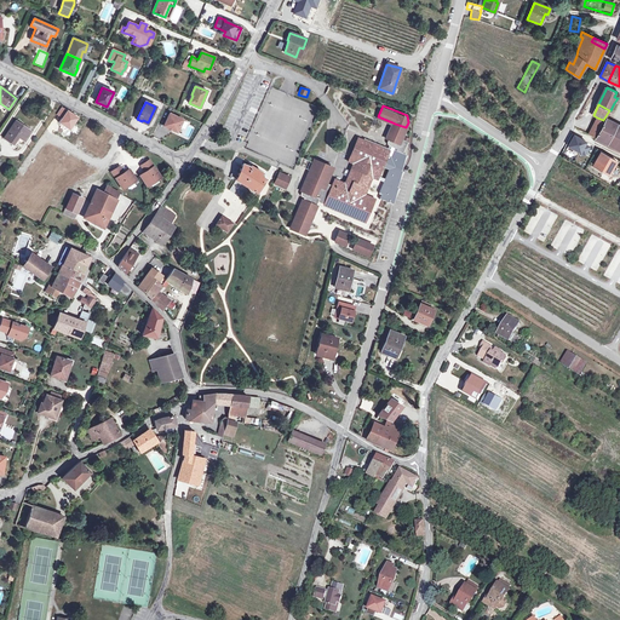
[(168,114),(162,126),(176,132),(182,120),(168,114)]
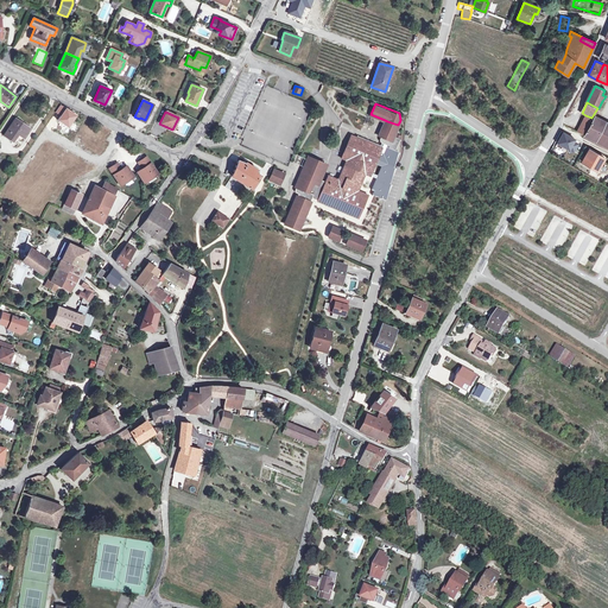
[(586,115),(582,122),(588,126),(591,118),(586,115)]
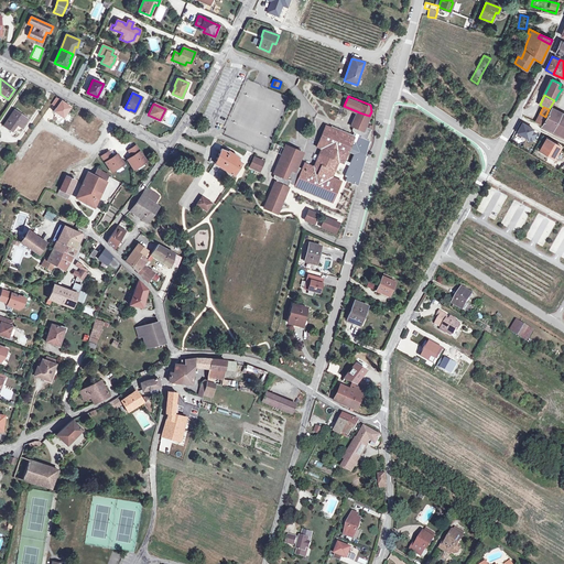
[(563,116),(551,109),(542,126),(563,136),(563,116)]
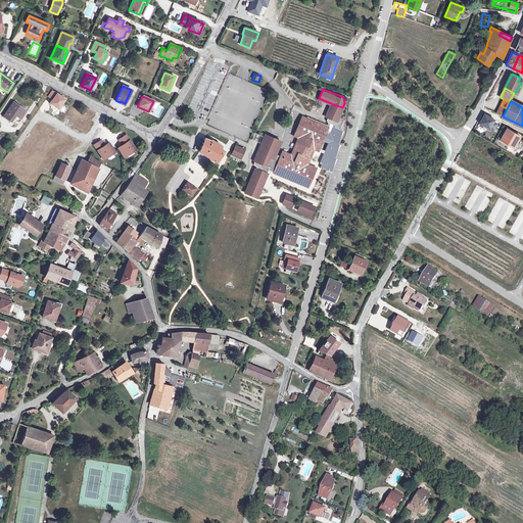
[(26,110),(13,102),(3,116),(11,122),(15,114),(20,119),(26,110)]
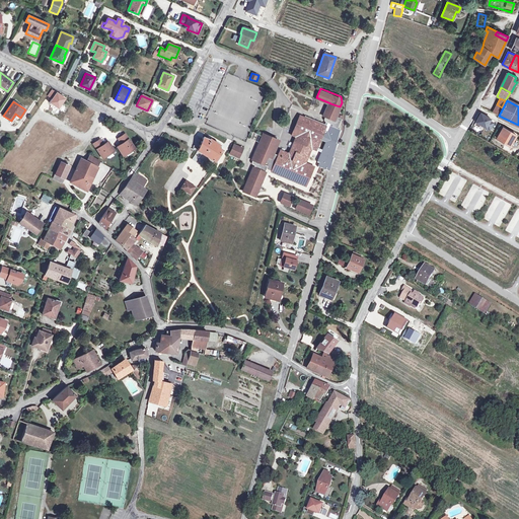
[(322,117),(324,118),(330,103),(328,102),(322,117)]
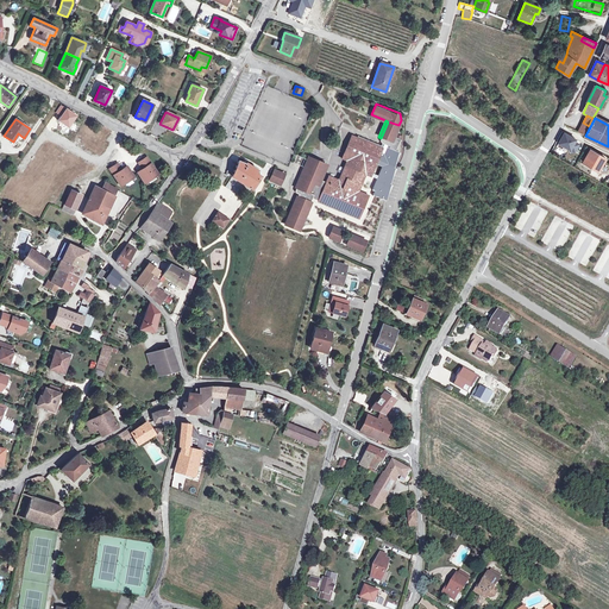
[(357,138),(351,136),(341,158),(347,161),(338,181),(328,176),(325,183),(319,181),(326,164),(320,162),(319,164),(314,162),(314,159),(308,157),(300,177),(295,188),(295,190),(296,194),(297,194),(284,225),(297,231),(302,219),(300,218),(302,213),(305,214),(312,198),(319,200),(318,202),(358,219),(368,195),(362,193),(355,190),(357,186),(359,187),(365,175),(370,176),(370,175),(375,164),(382,167),(377,179),(375,182),(372,190),(375,190),(372,195),(384,200),(387,194),(388,189),(394,168),(391,167),(397,151),(395,151),(400,140),(394,137),(399,125),(388,121),(381,138),(380,139),(380,140),(380,142),(381,143),(383,144),(383,146),(382,149),(357,138)]
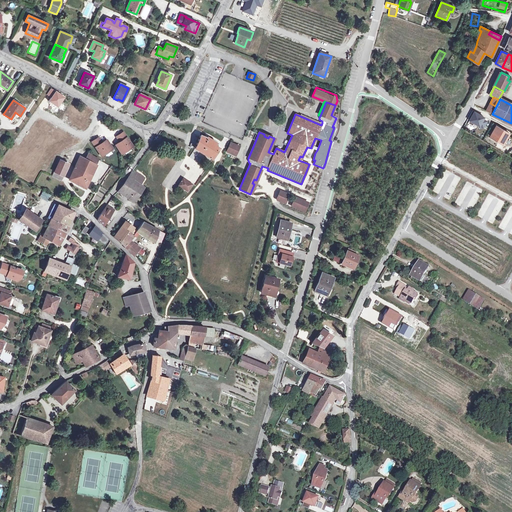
[(492,113),(495,106),(490,103),(486,111),(492,113)]
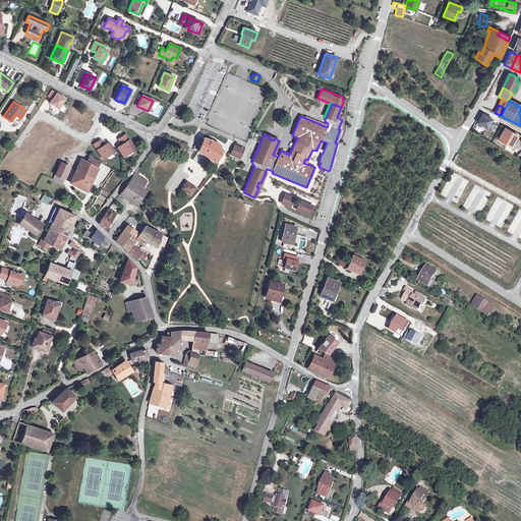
[(493,119),(482,113),(476,125),(480,127),(482,124),(491,129),(495,123),(491,121),(493,119)]
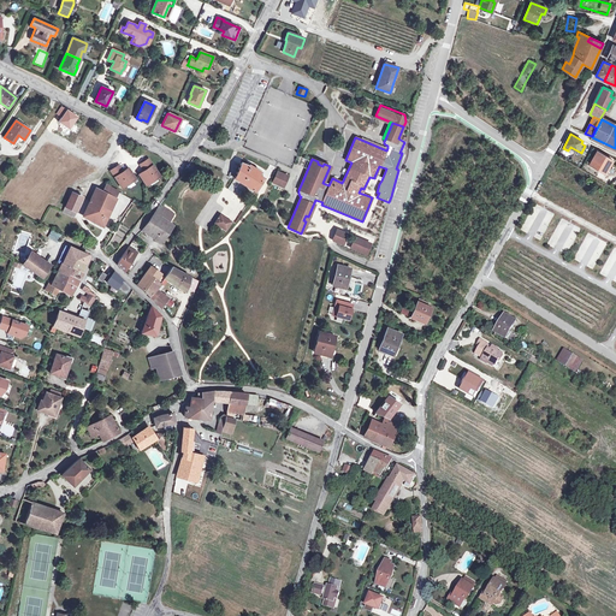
[(362,137),(361,140),(386,150),(388,148),(362,137)]
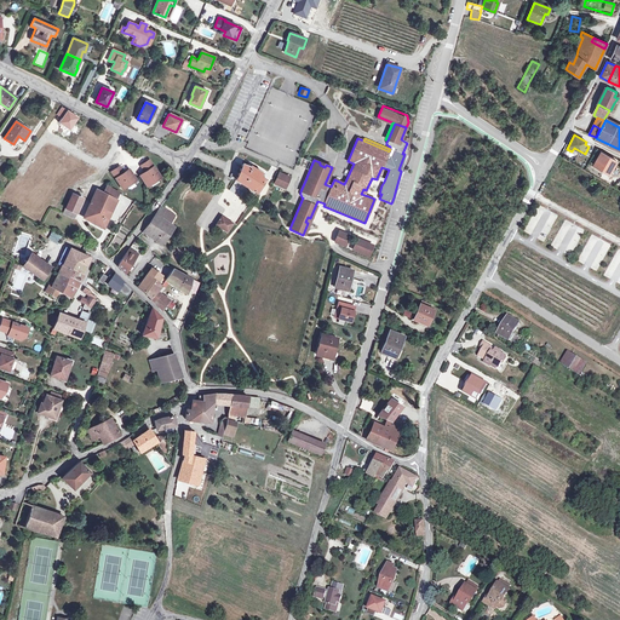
[(616,160),(601,151),(593,166),(600,170),(601,168),(609,173),(616,160)]
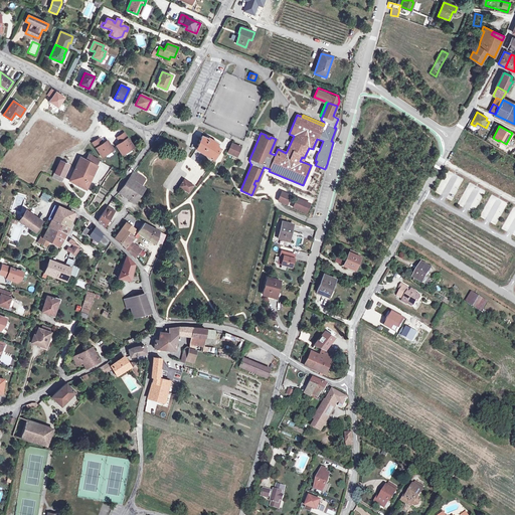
[(122,142),(116,146),(122,153),(132,146),(123,133),(117,138),(119,141),(121,140),(122,142)]
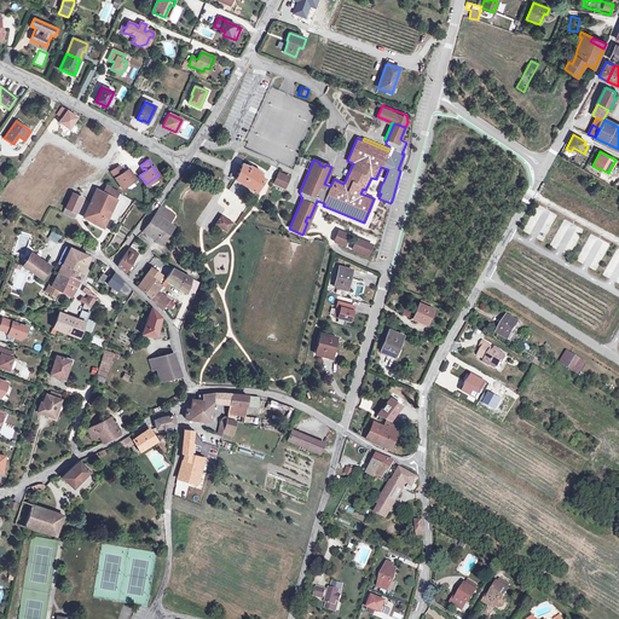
[(249,167),(241,165),(236,180),(256,192),(262,183),(264,184),(266,180),(260,177),(261,173),(250,166),(249,167)]
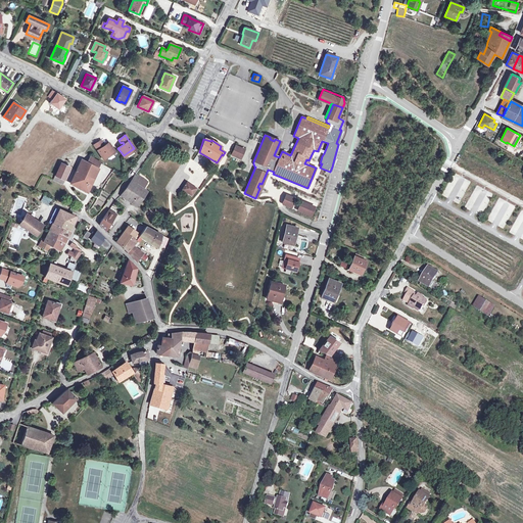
[(102,158),(113,151),(107,143),(102,147),(101,145),(102,144),(100,141),(93,145),(102,158)]
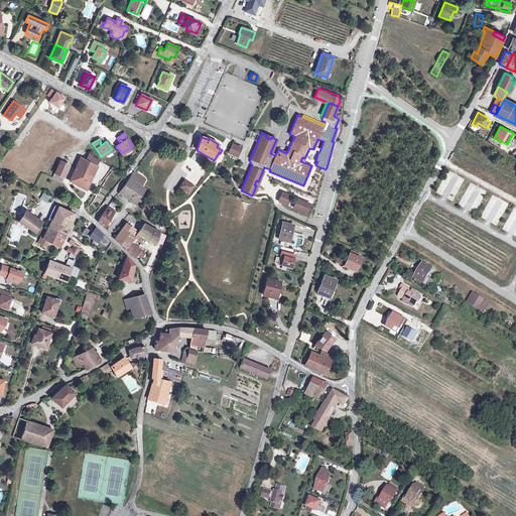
[(232,144),(228,152),(237,156),(240,148),(232,144)]
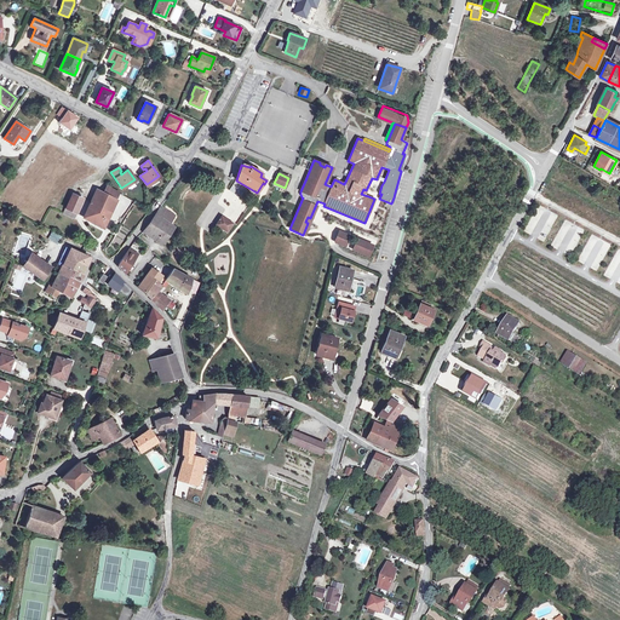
[(384,182),(377,178),(377,179),(372,178),(366,190),(363,189),(361,194),(368,196),(374,183),(382,185),(384,182)]
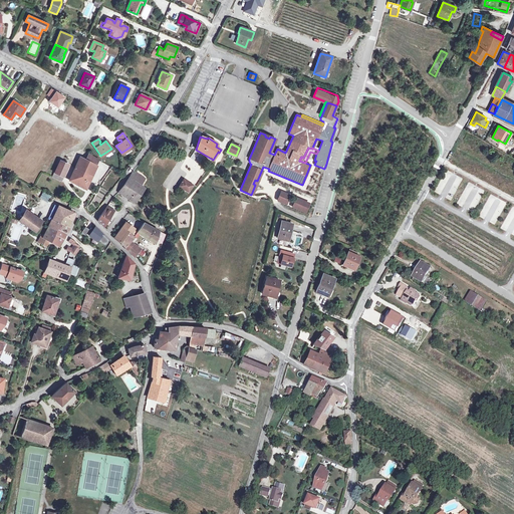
[(88,155),(85,160),(96,166),(98,161),(88,155)]
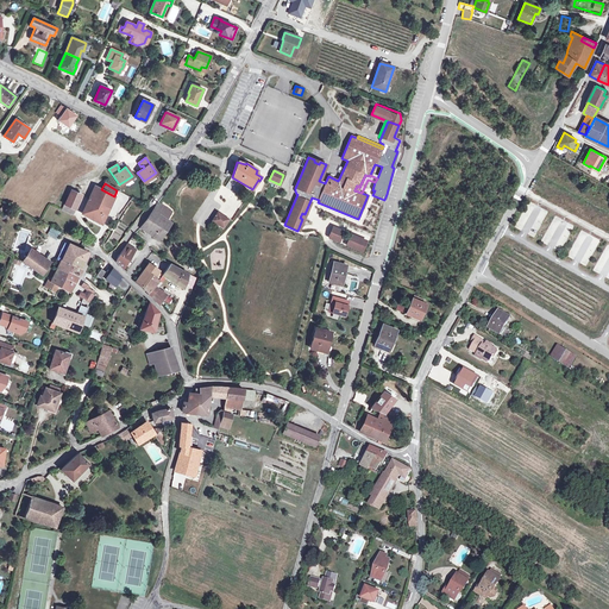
[(101,189),(94,186),(82,214),(101,224),(114,196),(101,189)]
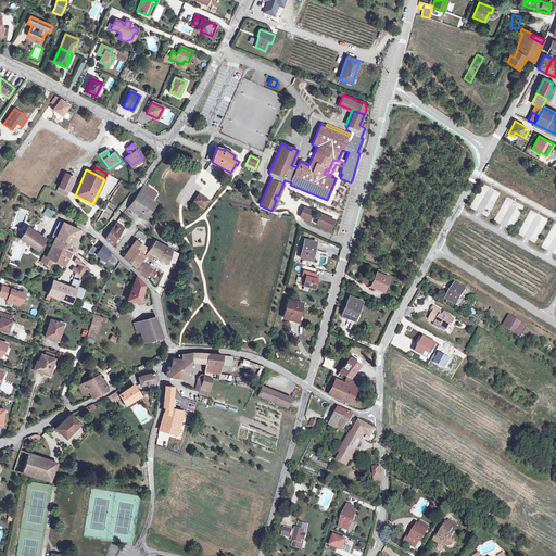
[(65,174),(59,187),(68,191),(74,178),(65,174)]
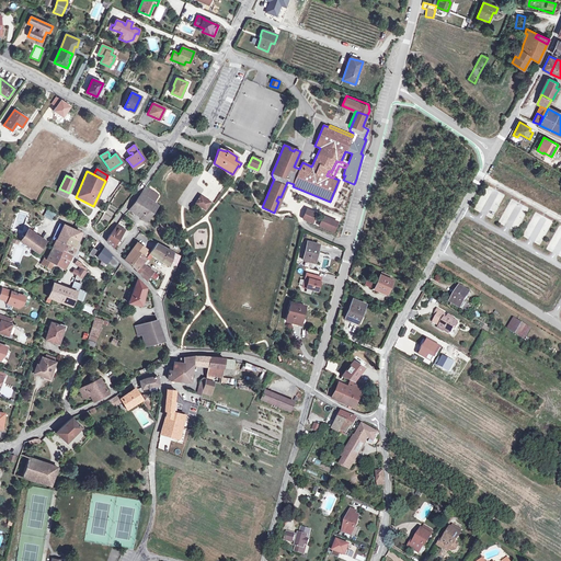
[(140,195),(129,209),(147,221),(158,205),(153,203),(158,195),(146,186),(139,194),(140,195)]
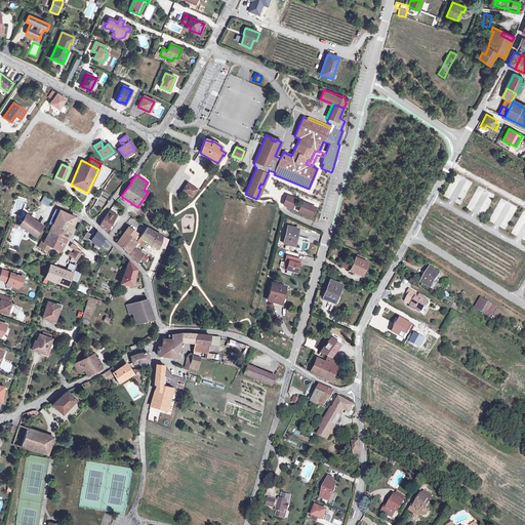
[(197,189),(188,184),(183,191),(192,196),(197,189)]
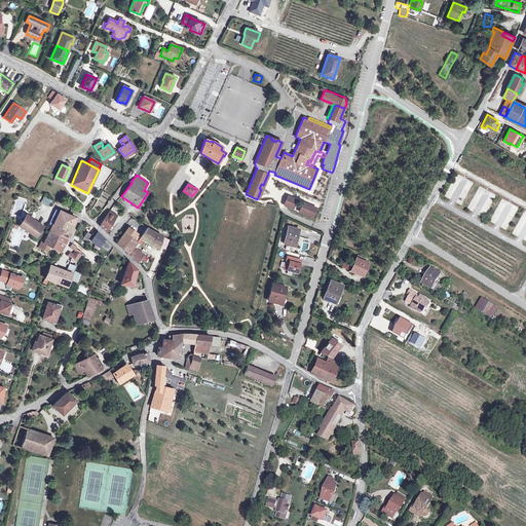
[(296,200),(287,196),(284,205),(292,209),(296,200)]
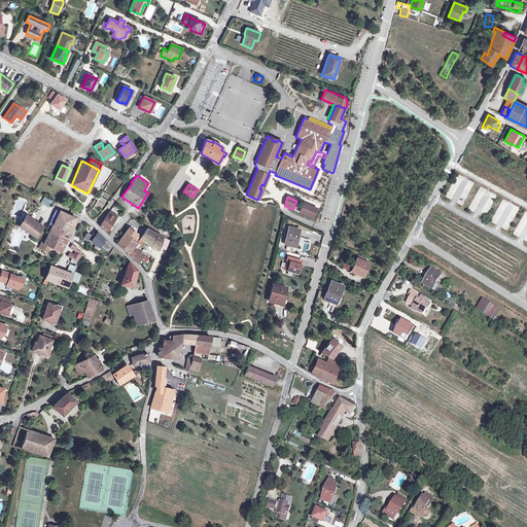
[(316,209),(303,203),(300,212),(312,217),(316,209)]
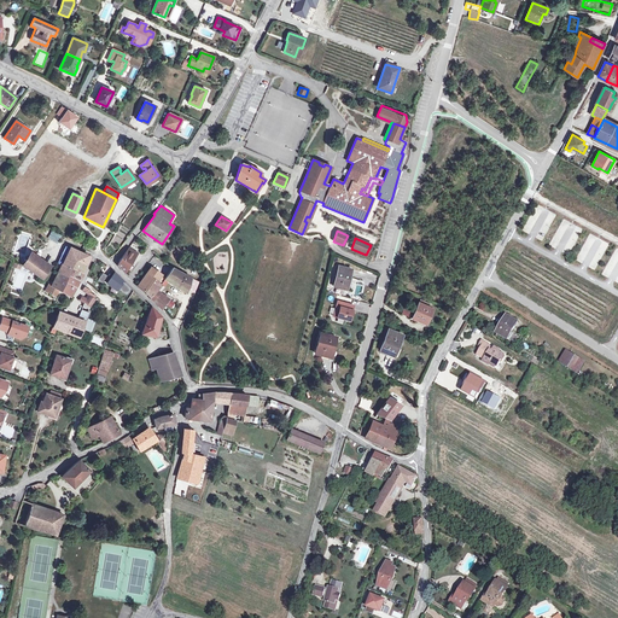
[(132,244),(127,250),(118,261),(118,263),(118,264),(118,266),(120,267),(124,273),(135,256),(139,250),(132,244)]
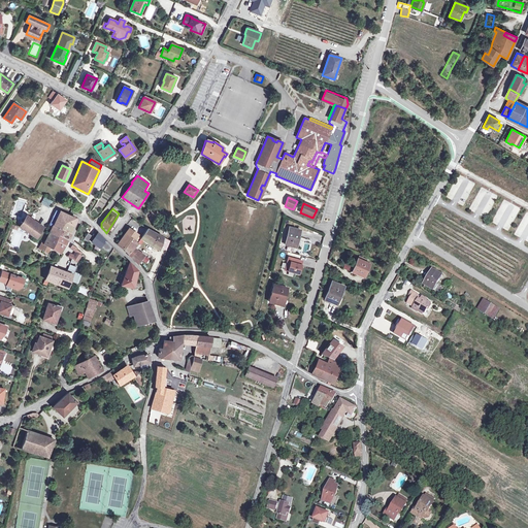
[(60,211),(44,243),(51,248),(61,253),(76,220),(60,211)]
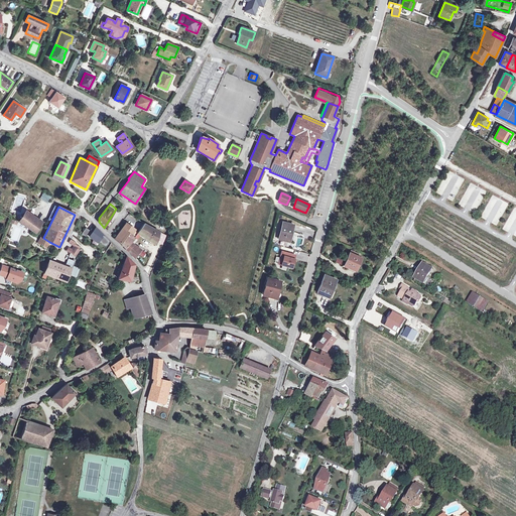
[(35,233),(41,224),(25,213),(19,222),(35,233)]
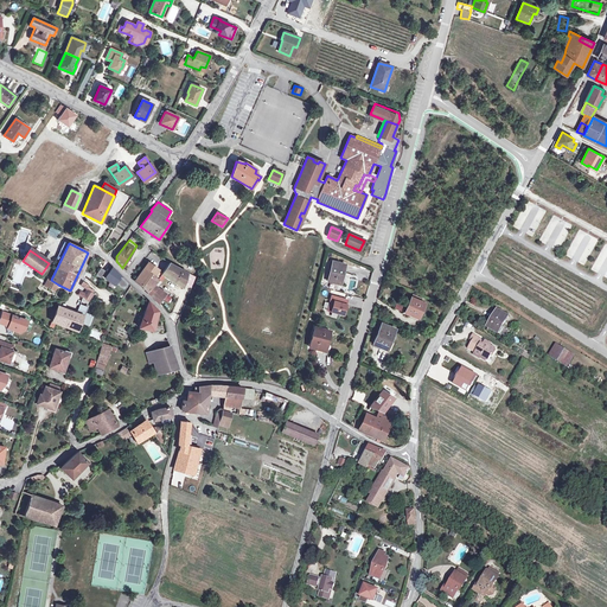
[(134,281),(141,287),(151,274),(158,280),(163,273),(148,262),(134,281)]
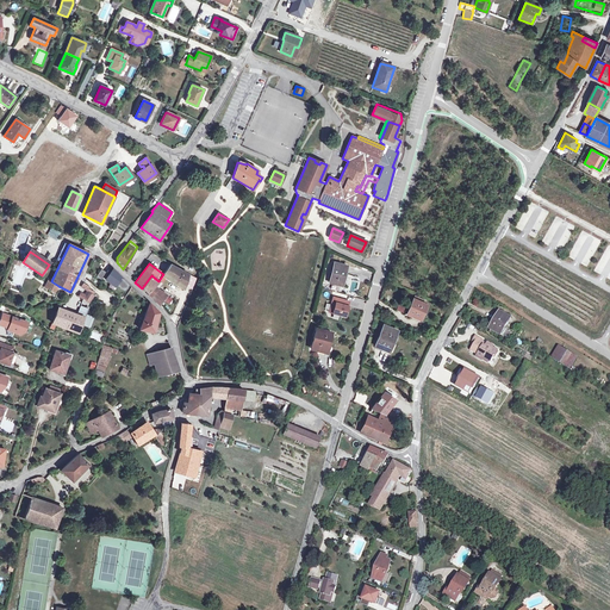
[(347,266),(334,263),(329,282),(342,286),(347,266)]
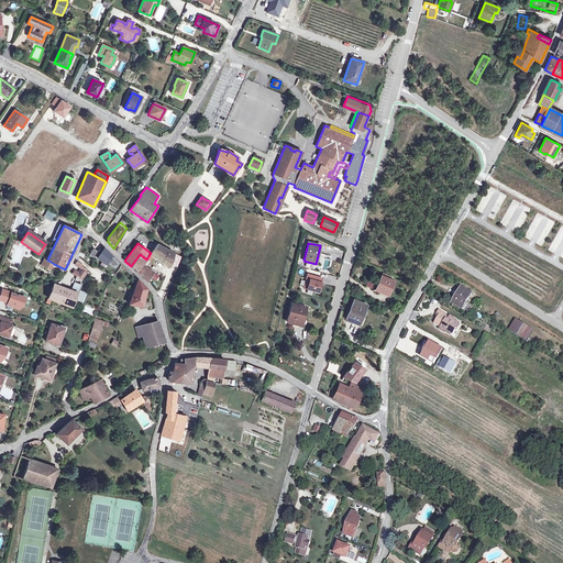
[(174,253),(157,244),(151,253),(154,256),(169,266),(169,264),(174,253)]
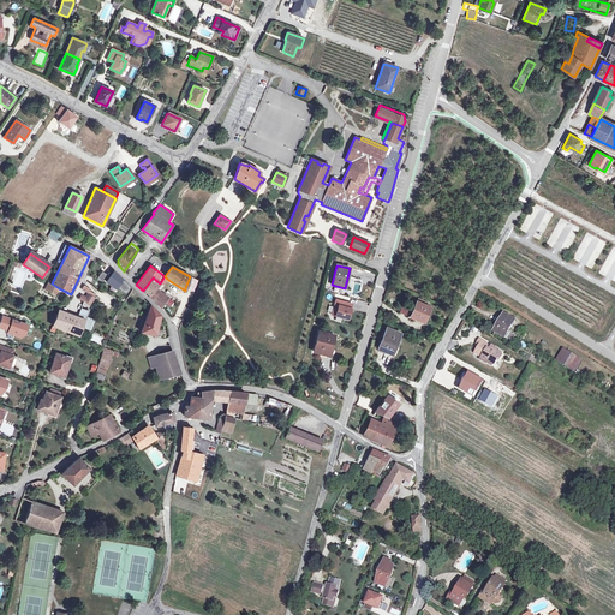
[(126,293),(130,288),(114,273),(113,275),(109,273),(107,275),(102,272),(96,280),(102,282),(103,280),(113,286),(113,285),(126,293)]
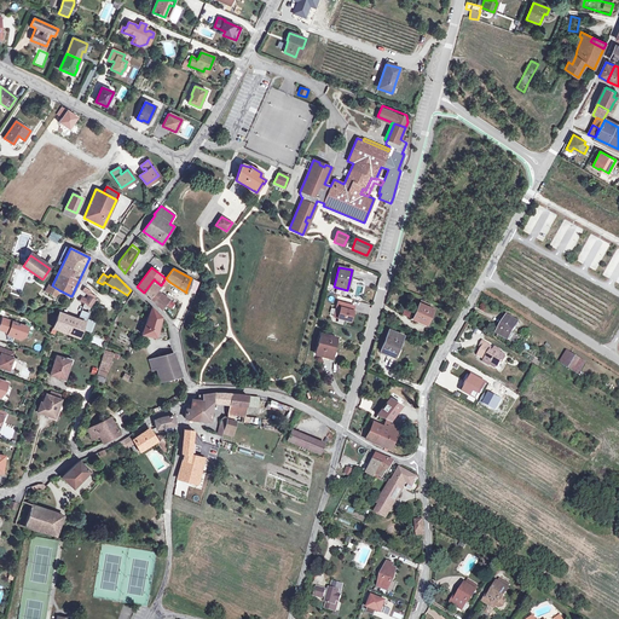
[(166,278),(161,285),(156,290),(160,294),(169,282),(166,278)]
